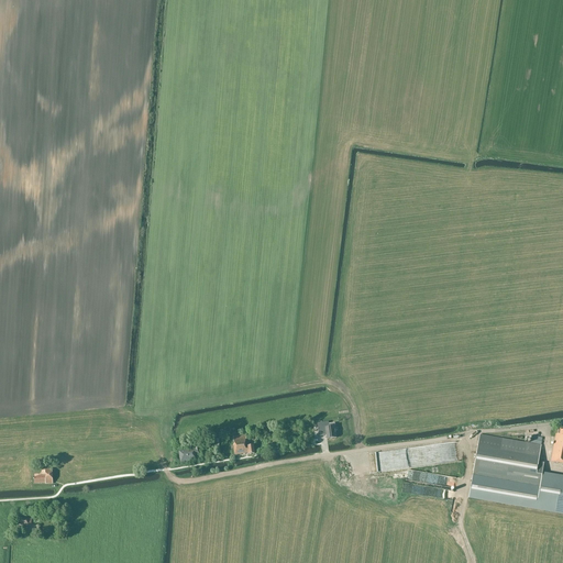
[(337,438),(334,427),(329,428),(328,422),(317,423),(319,437),(320,437),(320,435),(323,435),(324,435),(327,434),(327,440),(337,438)]
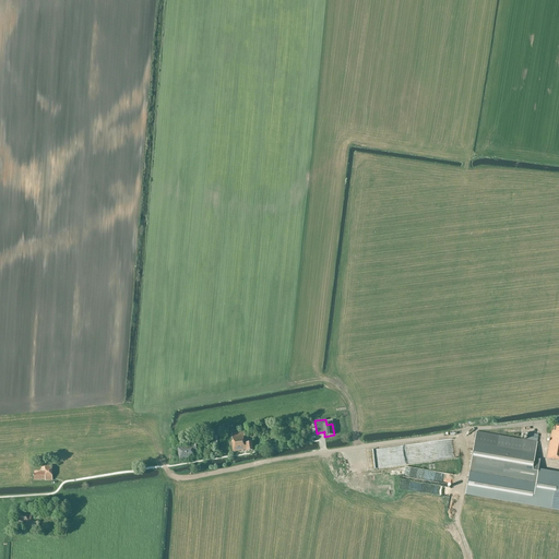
[(558,461),(558,427),(554,426),(552,431),(551,431),(547,459),(558,461)]
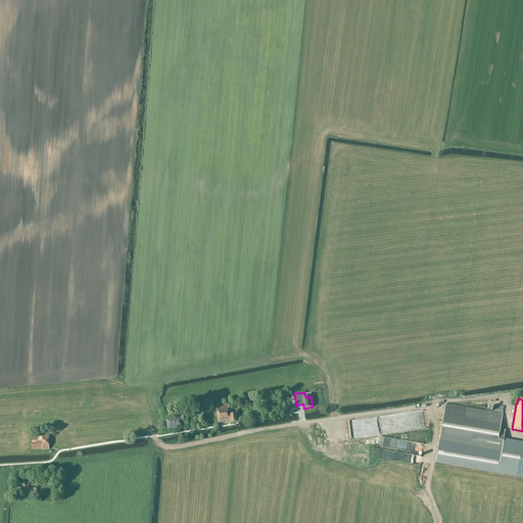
[(500,429),(503,414),(445,403),(436,462),(522,477),(522,441),(504,439),(505,430),(500,429)]
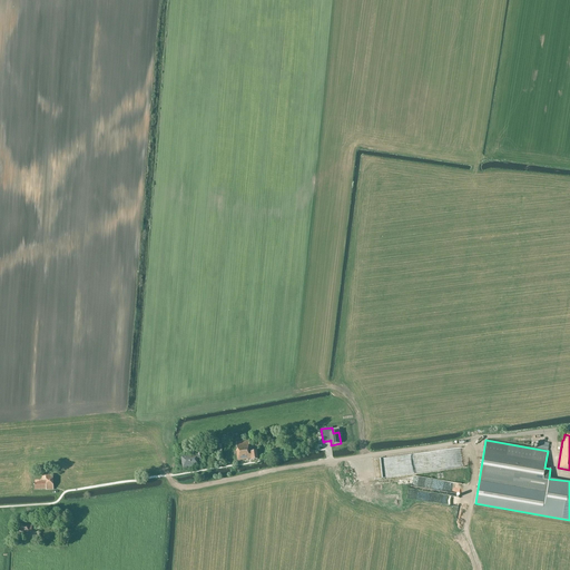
[(252,461),(258,460),(257,451),(251,452),(248,441),(236,442),(236,446),(237,451),(236,451),(237,461),(252,459),(252,461)]
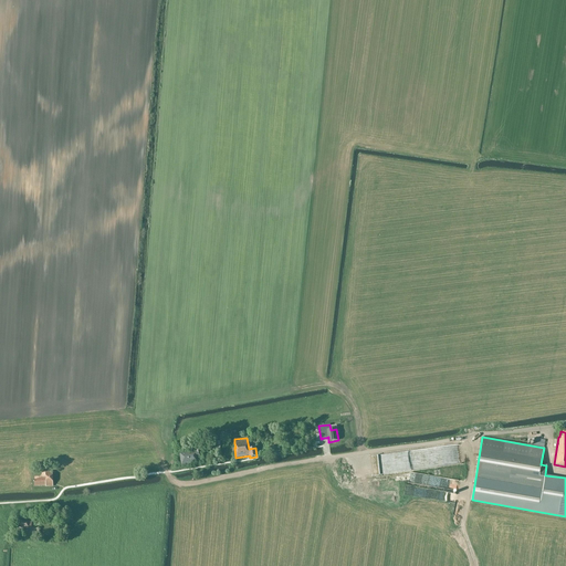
[(196,451),(190,452),(190,453),(187,453),(186,453),(180,453),(181,464),(189,463),(189,462),(192,461),(192,463),(197,462),(197,457),(201,457),(200,448),(195,448),(196,451)]
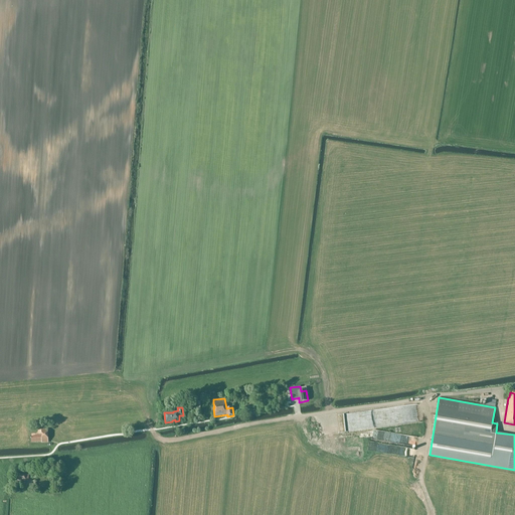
[(41,443),(48,443),(48,433),(47,433),(47,430),(41,430),(41,433),(41,435),(35,436),(35,437),(30,437),(31,443),(41,443)]
